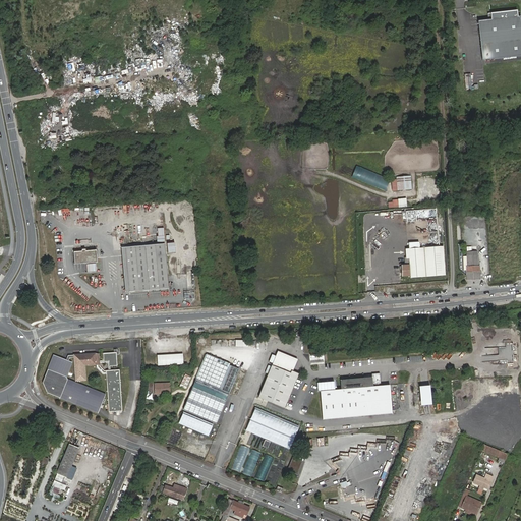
[(520,55),(520,22),(520,16),(518,16),(517,10),(490,13),(491,19),(488,20),(478,21),(482,60),(520,55)]
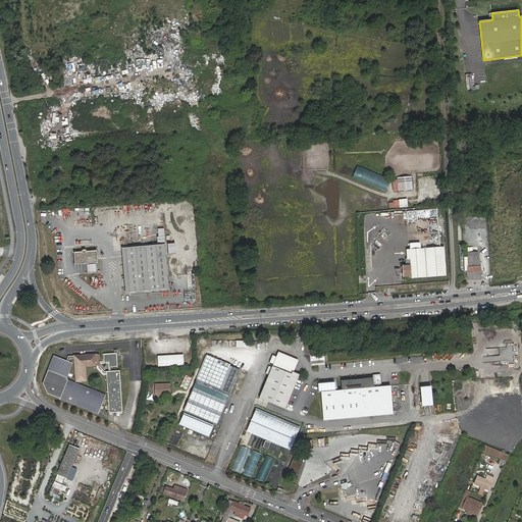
[(142,57),(168,53),(163,21),(137,25),(142,57)]
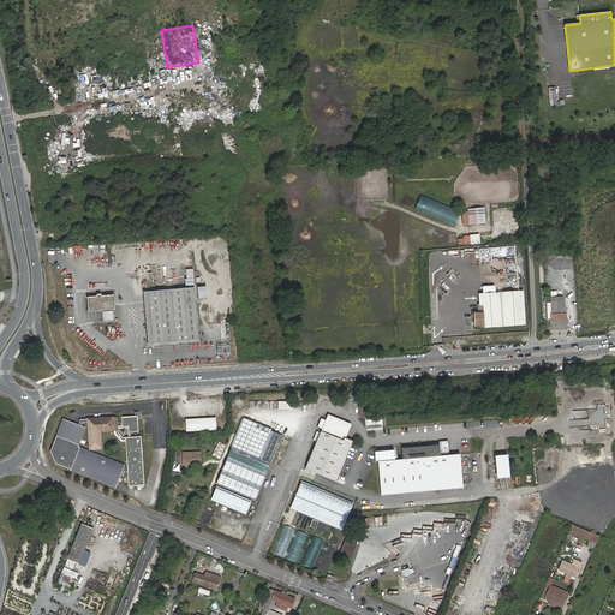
[(181,66),(172,67),(173,77),(183,75),(181,66)]
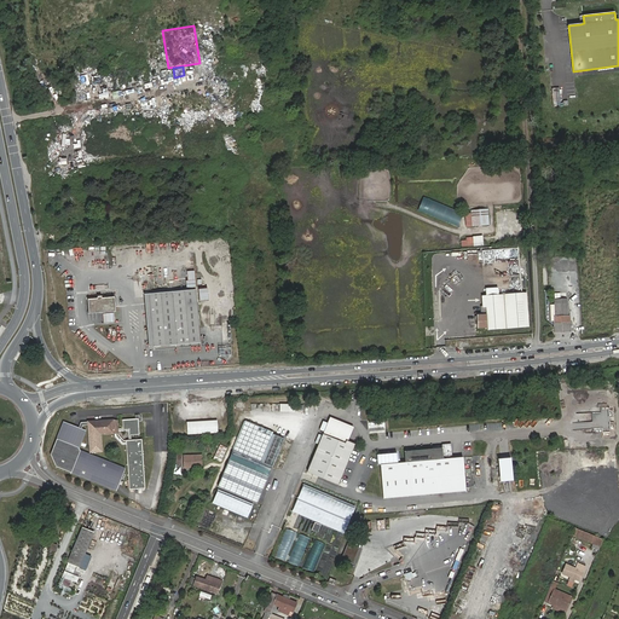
[(278,146),(278,150),(284,150),(284,139),(272,139),(272,144),(264,144),(264,146),(278,146)]
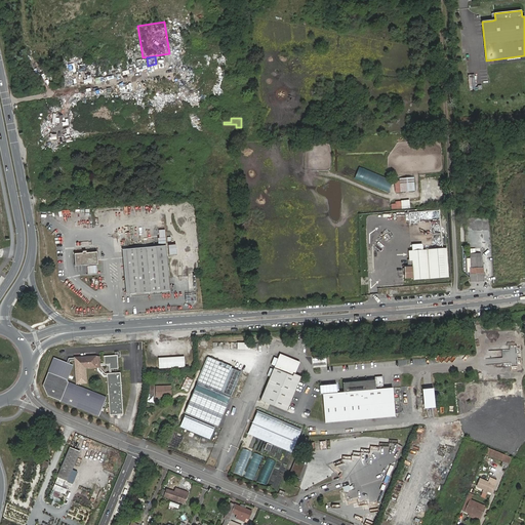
[(388,192),(392,180),(359,166),(354,177),(388,192)]
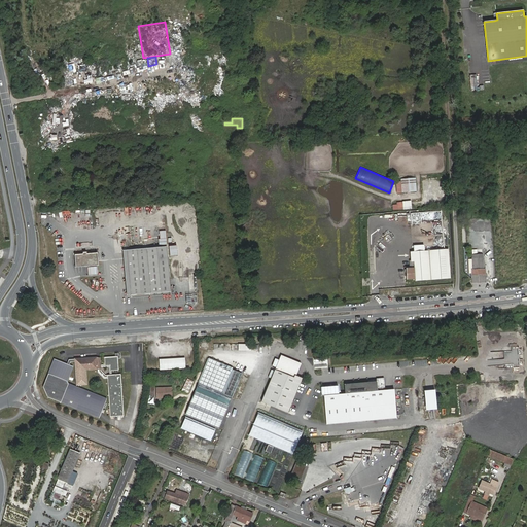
[(399,179),(400,192),(414,191),(413,178),(399,179)]
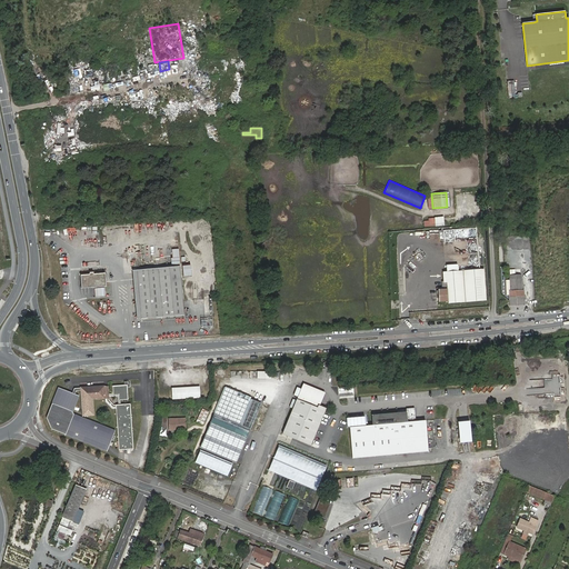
[(138,271),(142,319),(185,316),(180,267),(138,271)]
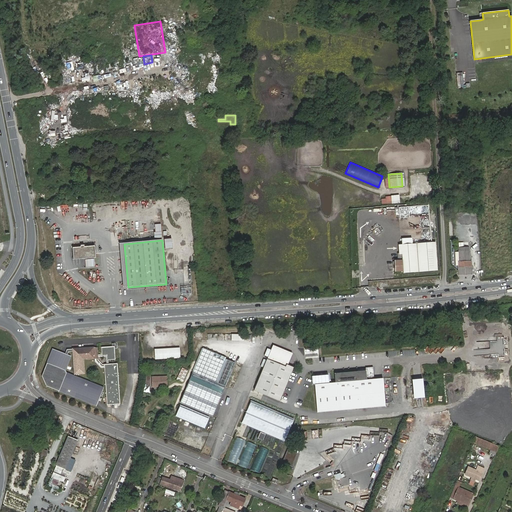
[(400,245),(401,253),(402,270),(402,273),(435,271),(433,243),(400,245)]
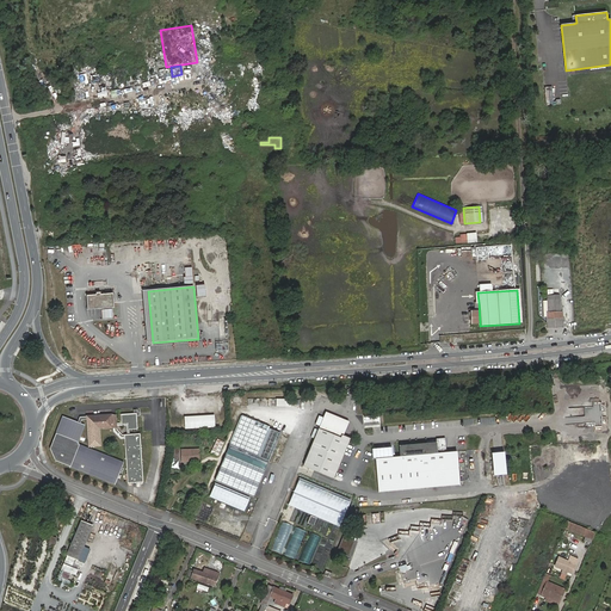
[(90,296),(92,310),(115,308),(113,295),(100,295),(100,292),(96,292),(97,296),(90,296)]
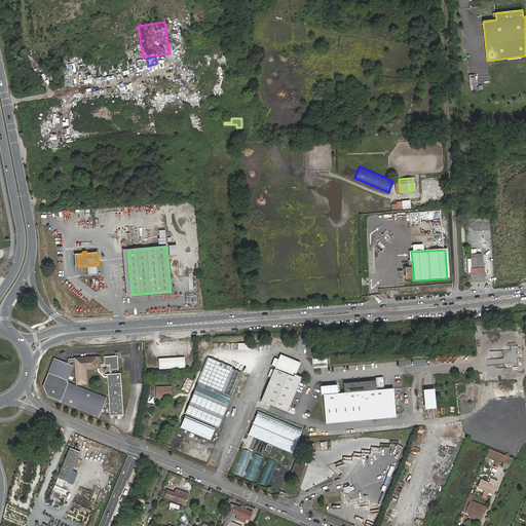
[(471,259),(472,269),(471,269),(471,278),(484,277),(484,269),(482,269),(481,259),(471,259)]
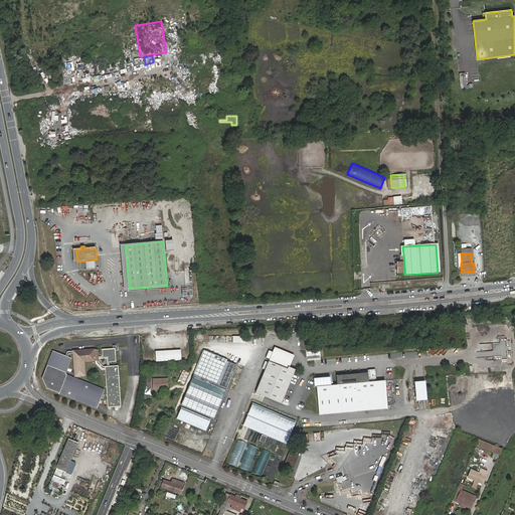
[(477,358),(508,356),(507,335),(500,336),(500,340),(493,340),(493,351),(477,352),(477,358)]
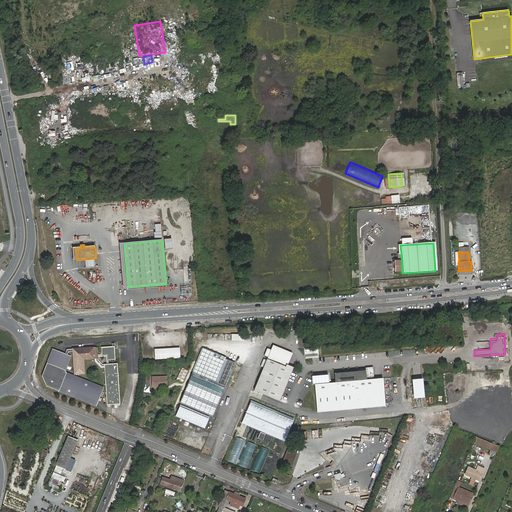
[(272,345),(254,390),(279,401),(292,370),(286,367),(291,353),(272,345)]
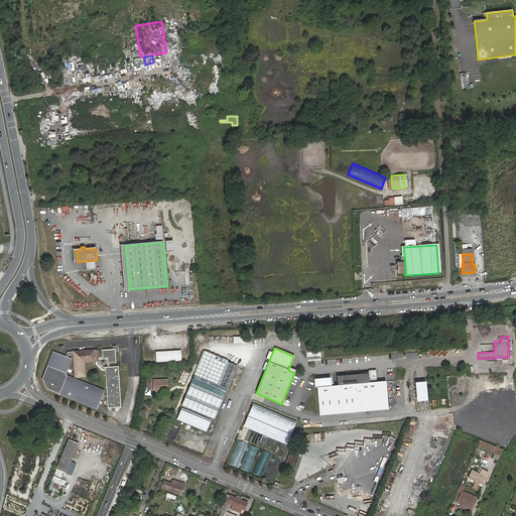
[(73,351),(67,351),(65,355),(52,350),(40,376),(44,387),(94,409),(103,391),(66,374),(65,372),(71,358),(68,356),(69,353),(73,353),(74,376),(84,376),(84,362),(95,362),(96,364),(101,371),(105,371),(107,403),(120,402),(118,366),(110,366),(109,362),(116,362),(115,351),(113,351),(113,349),(102,350),(102,356),(99,356),(98,350),(95,350),(95,349),(73,350),(73,351)]
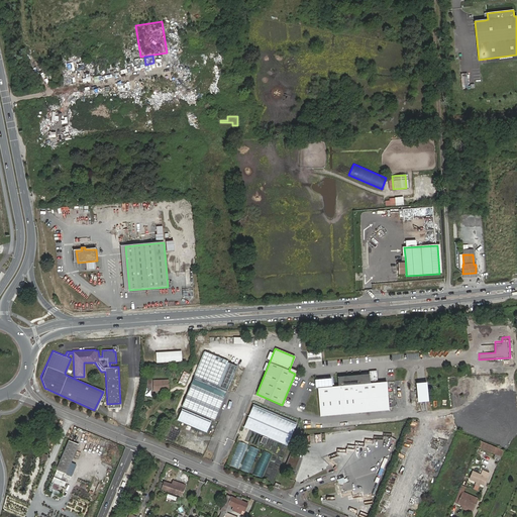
[(159,352),(159,363),(182,360),(181,351),(159,352)]
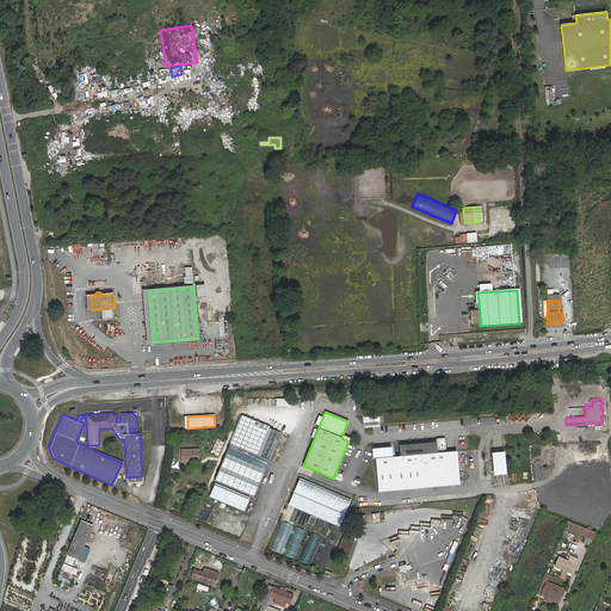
[(242,415),(215,480),(252,497),(279,433),(269,429),(269,427),(242,415)]
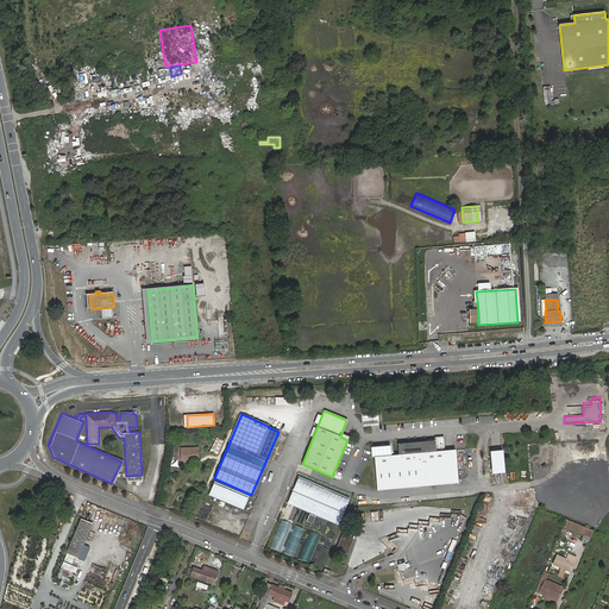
[(214,437),(212,449),(219,451),(223,439),(214,437)]
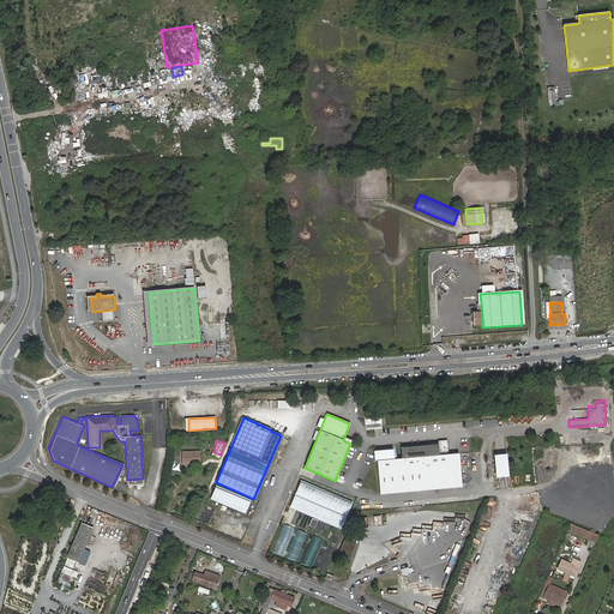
[(404,458),(378,461),(380,494),(462,488),(459,453),(440,456),(439,447),(403,450),(404,458)]
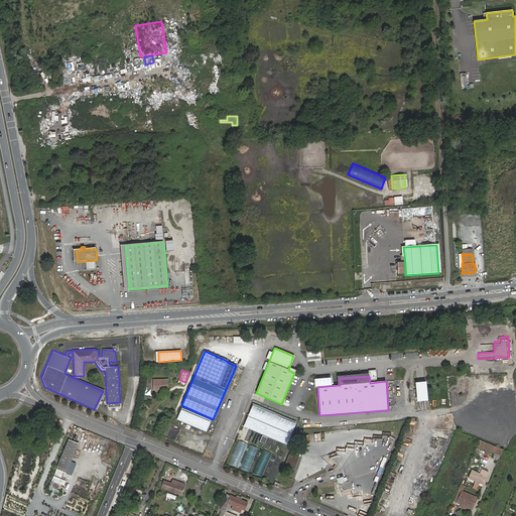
[(150,380),(151,390),(166,389),(165,379),(150,380)]
